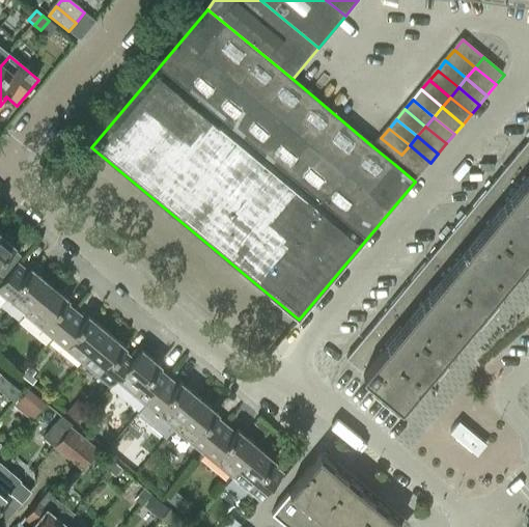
[(381,138),(373,147),(394,164),(401,155),(381,138)]
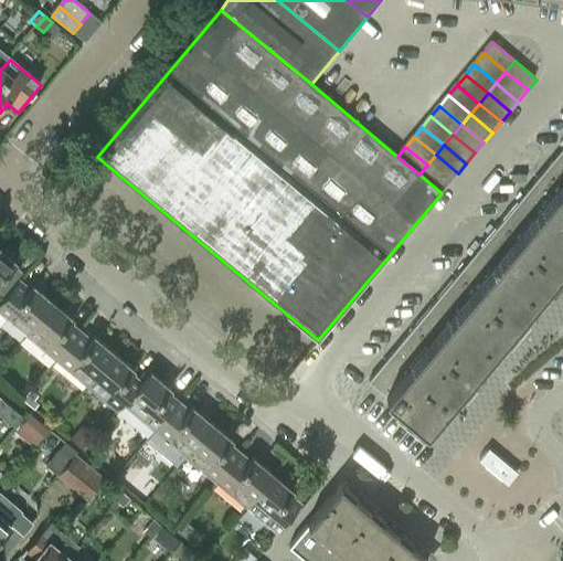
[(427,432),(562,270),(562,150),(370,383),(427,432)]
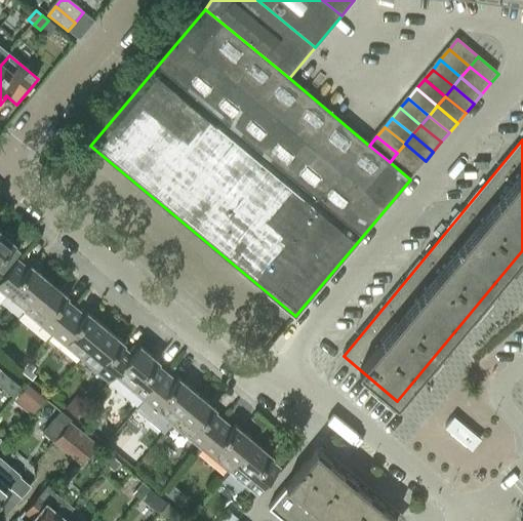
[(426,161),(405,144),(397,153),(417,170),(426,161)]
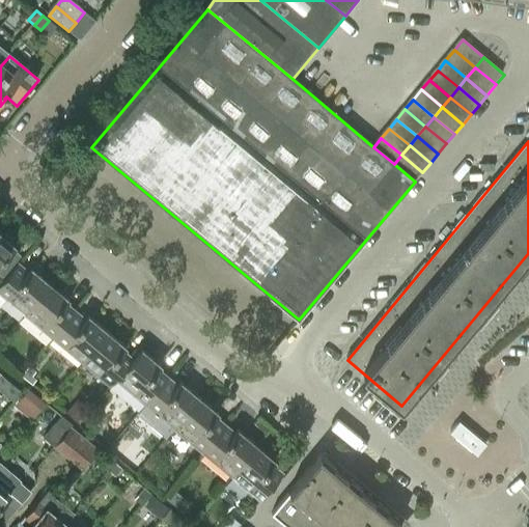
[(422,172),(401,155),(394,164),(415,182),(422,172)]
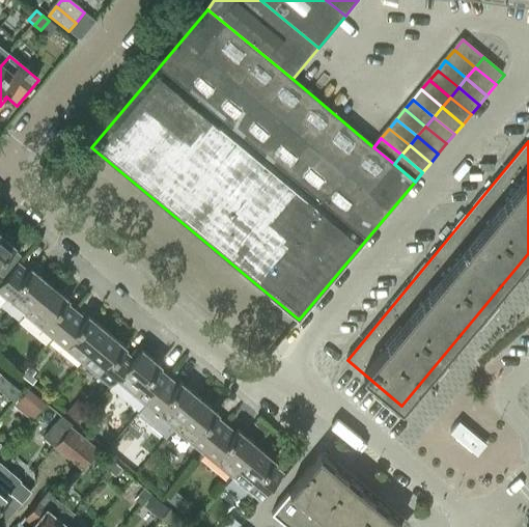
[(16,247),(0,233),(0,273),(3,276),(20,256),(12,250),(16,247)]
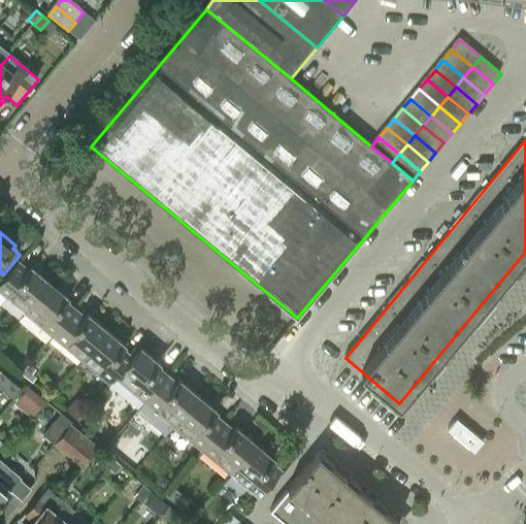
[(0,306),(6,299),(25,315),(51,284),(31,268),(28,271),(19,263),(0,285),(0,306)]
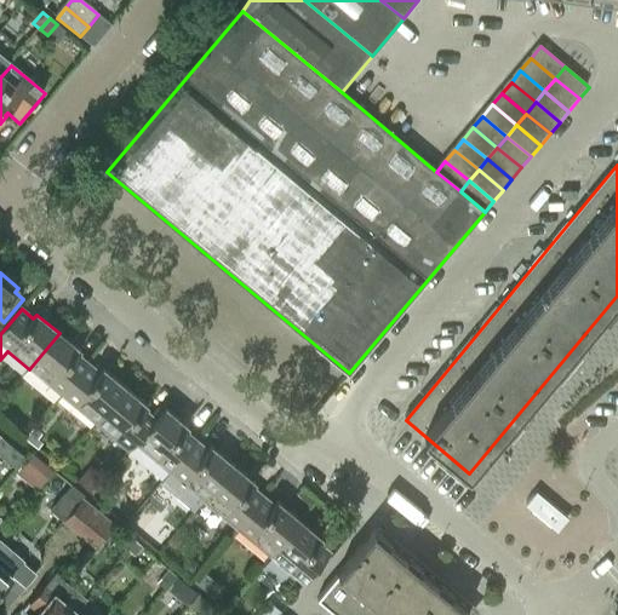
[(81,352),(59,333),(29,369),(63,397),(90,366),(78,356),(81,352)]
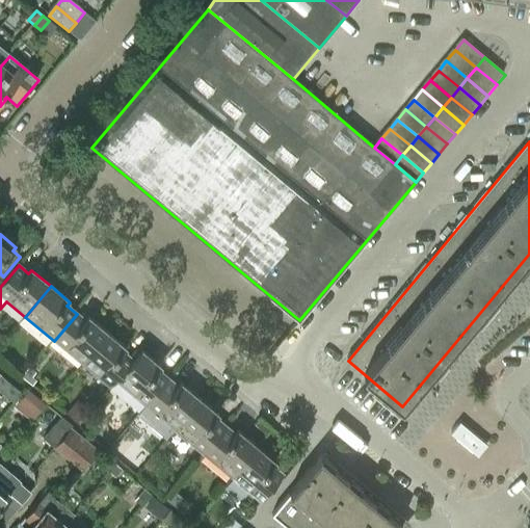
[(86,321),(77,314),(54,341),(83,365),(108,335),(88,318),(86,321)]
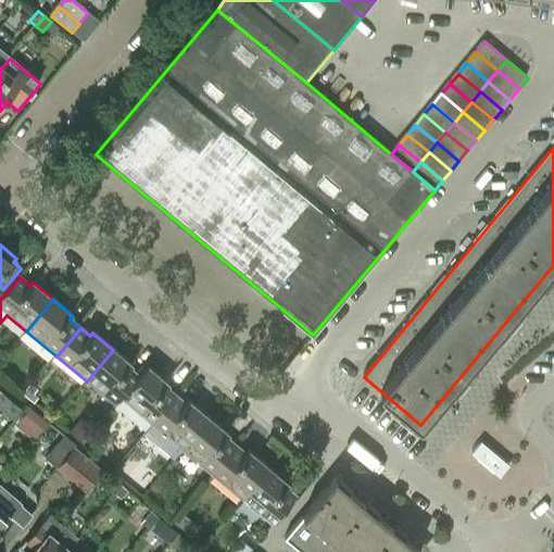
[(133,366),(113,350),(87,381),(117,406),(123,400),(140,378),(130,369),(133,366)]
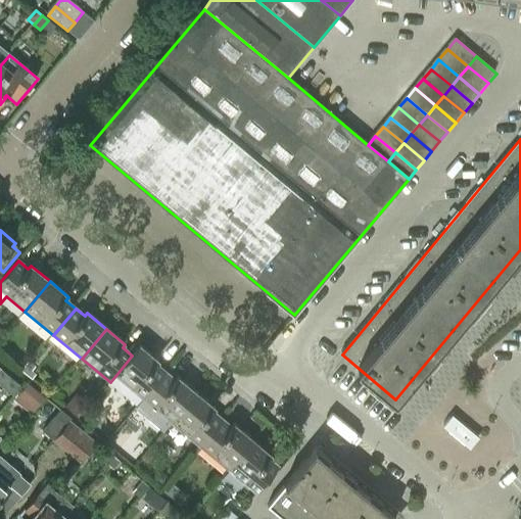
[(140,345),(132,356),(115,376),(144,399),(167,373),(157,366),(159,363),(140,345)]
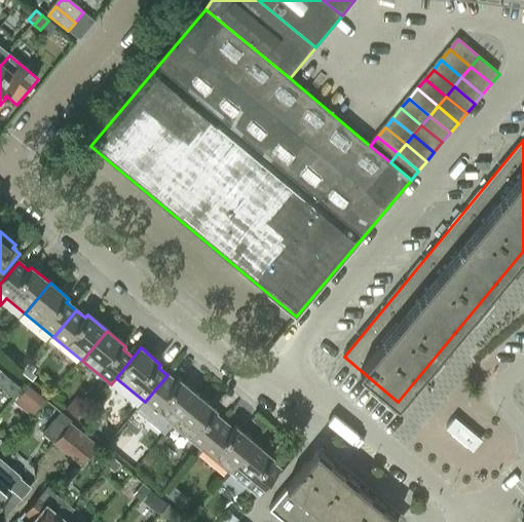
[(37,371),(30,365),(22,374),(33,383),(37,378),(33,375),(37,371)]
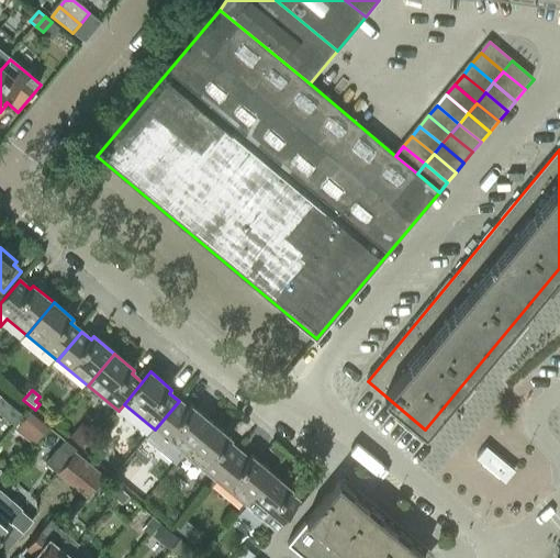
[(186,455),(212,423),(192,406),(189,410),(179,401),(155,430),(147,439),(157,448),(166,438),(186,455)]
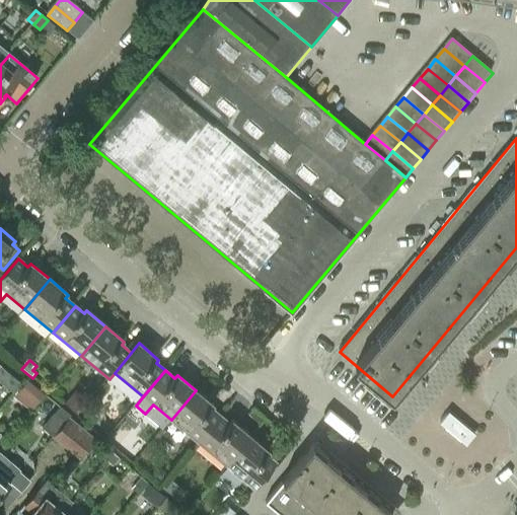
[(22,384),(12,377),(6,384),(15,392),(22,384)]
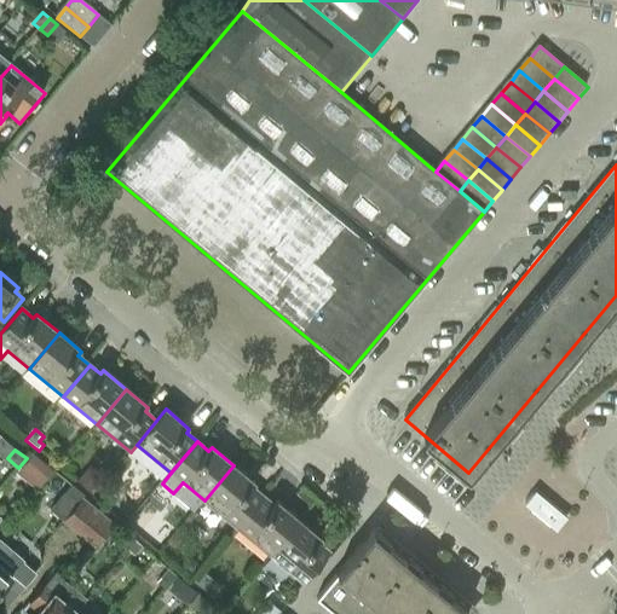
[(35,452),(21,473),(40,488),(56,468),(35,452)]
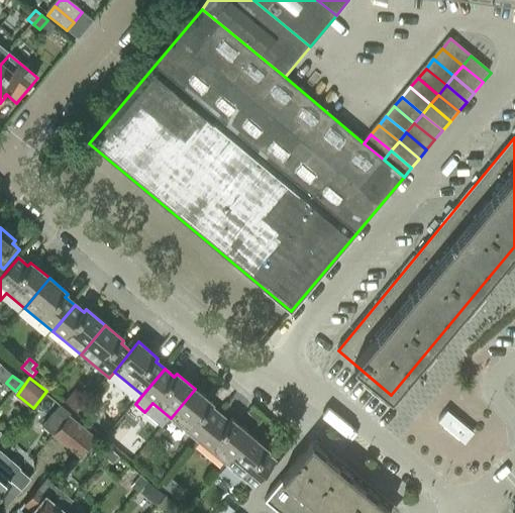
[(214,405),(195,389),(171,418),(199,441),(220,415),(211,408),(214,405)]
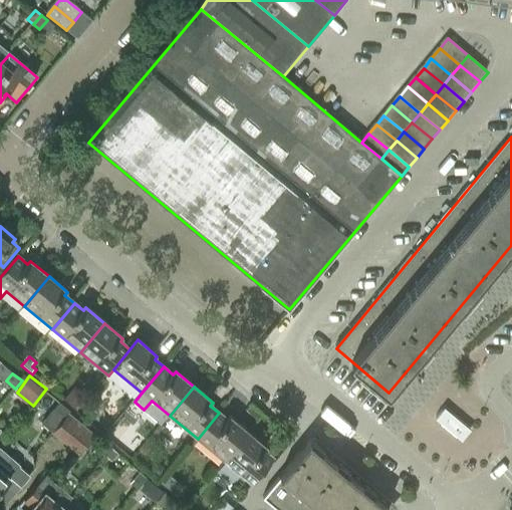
[(44,425),(53,434),(69,415),(70,414),(60,405),(44,425)]
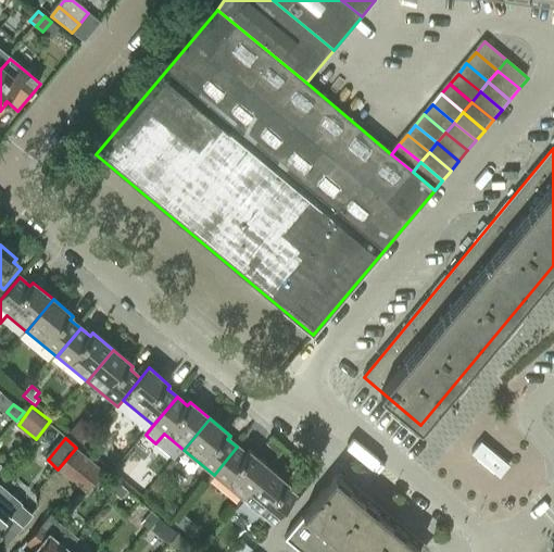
[(511,467),(481,443),(471,455),(501,479),(511,467)]
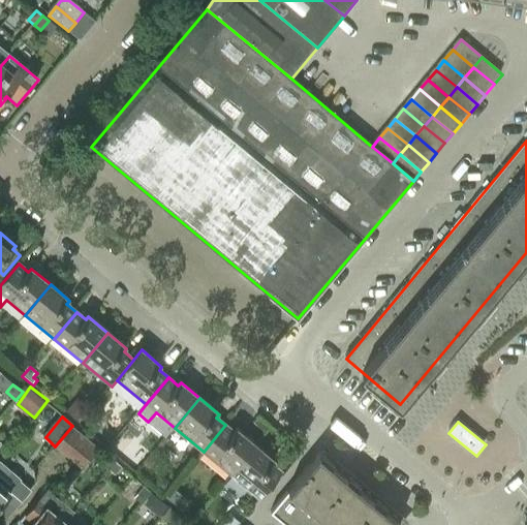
[(235,433),(225,425),(204,452),(231,475),(256,445),(238,430),(235,433)]
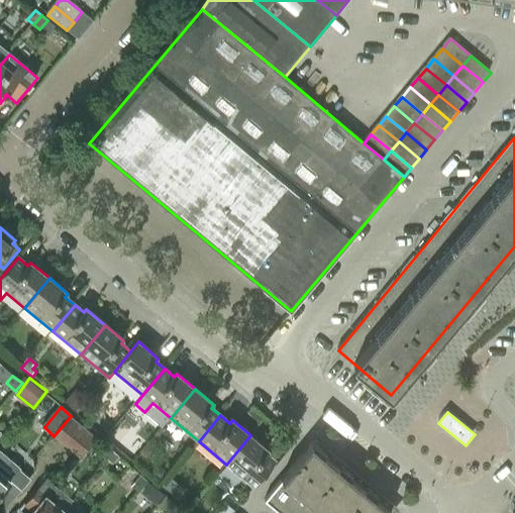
[(70,417),(54,436),(62,443),(78,424),(70,417)]
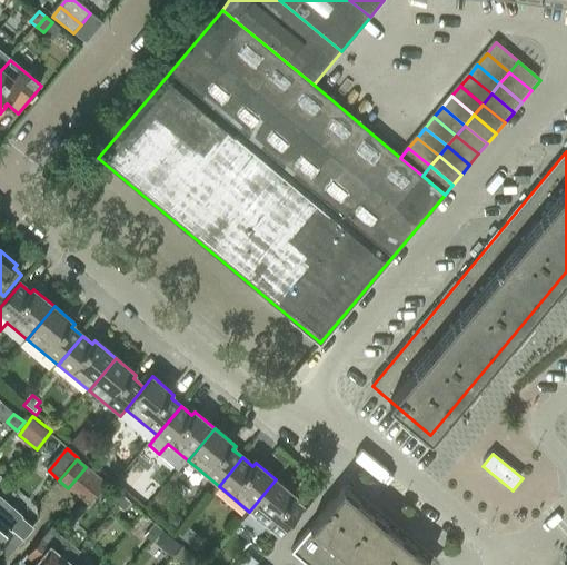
[(79,496),(96,476),(86,467),(68,488),(79,496)]
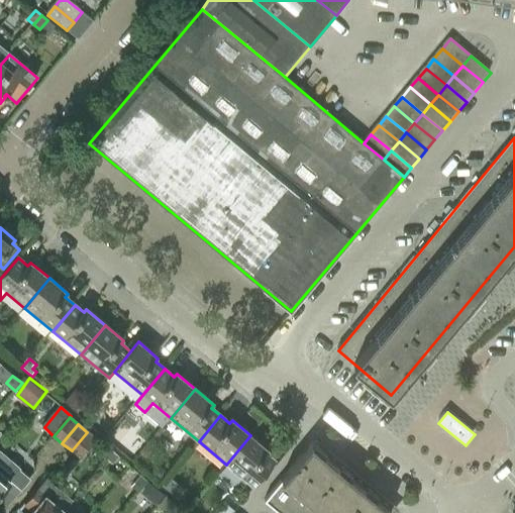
[(87,432),(72,450),(80,457),(96,439),(87,432)]
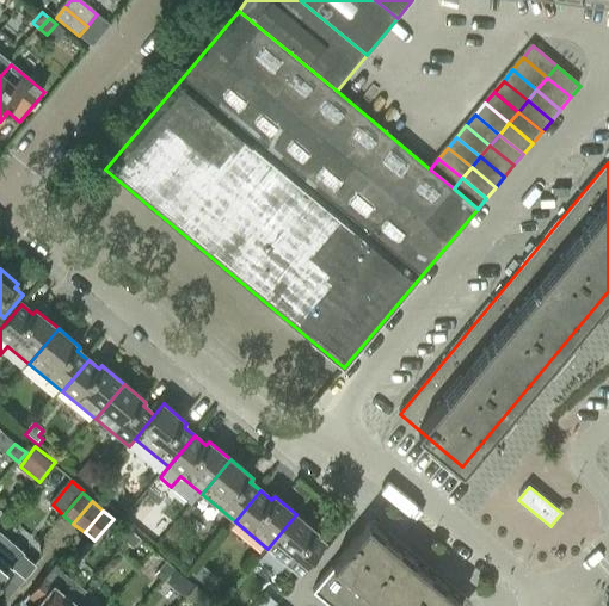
[(130,513),(124,520),(134,527),(139,521),(130,513)]
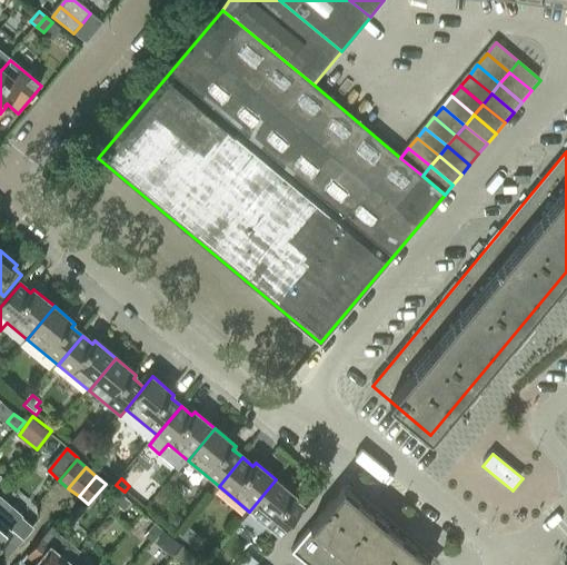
[(297,496),(276,479),(249,512),(280,538),(305,509),(294,501),(297,496)]
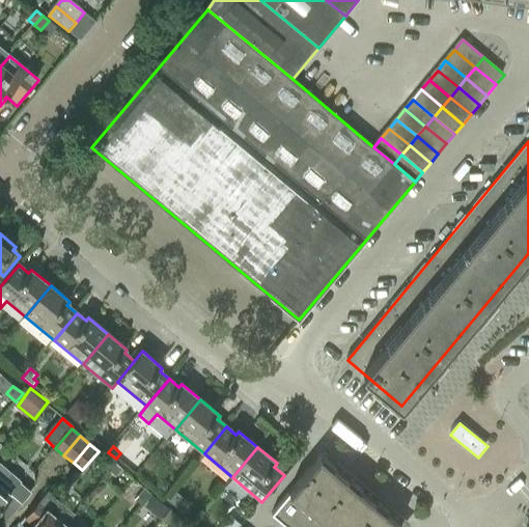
[(401,526),(374,503),(347,480),(321,458),(298,486),(273,515),(286,526),(401,526)]
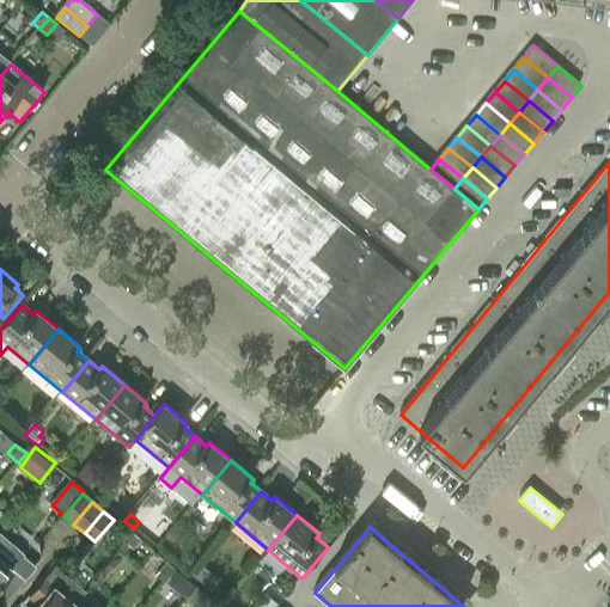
[(0,583),(13,568),(22,557),(0,539),(0,583)]
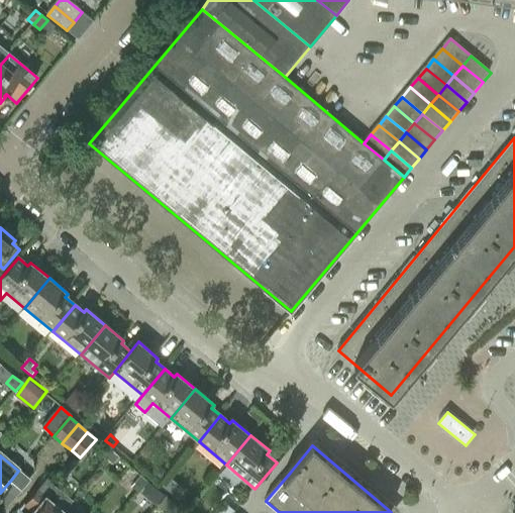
[(148,484),(141,478),(135,485),(142,491),(148,484)]
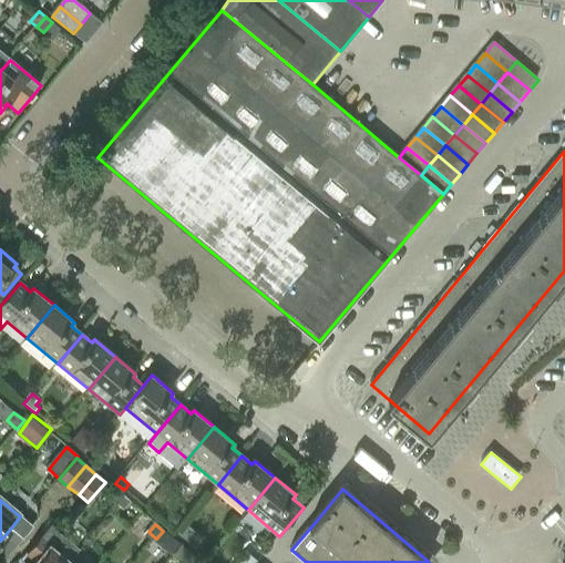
[(37,562),(71,562),(59,552),(62,549),(44,534),(28,555),(37,562)]
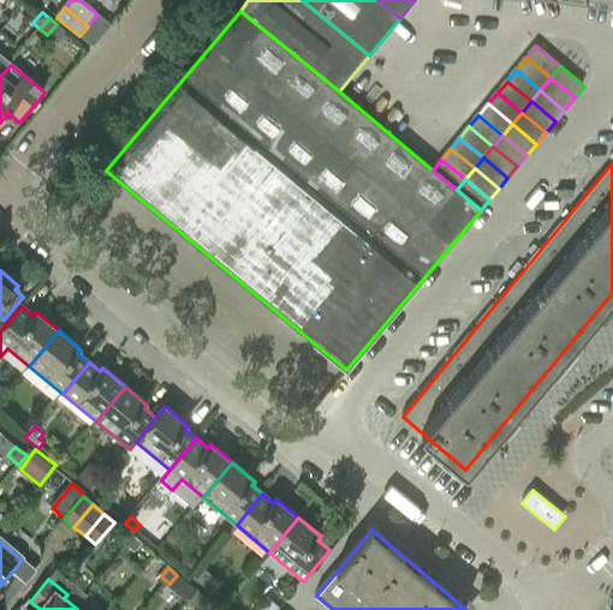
[(218,609),(198,593),(190,604),(195,609),(218,609)]
